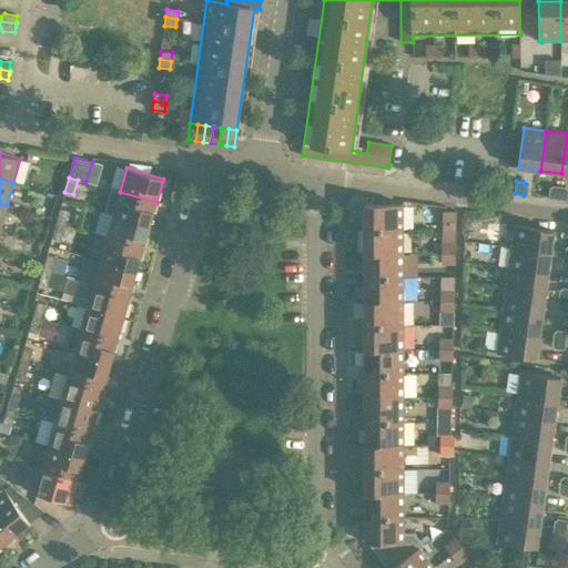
[(557,200),(559,186),(553,185),(549,188),(548,199),(557,200)]
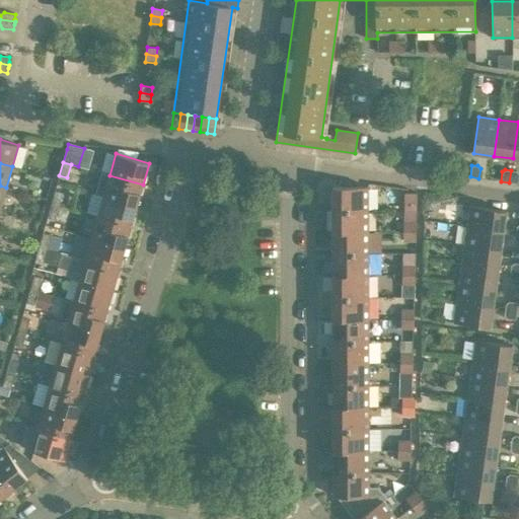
[(511,170),(509,182),(518,183),(518,174),(518,173),(517,171),(511,170)]
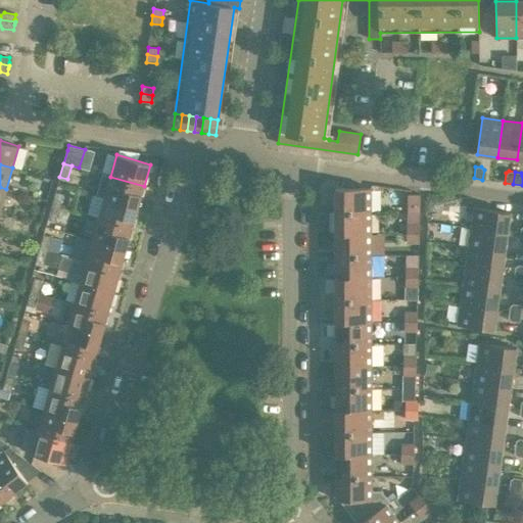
[(110,177),(104,198),(138,208),(144,186),(110,177)]
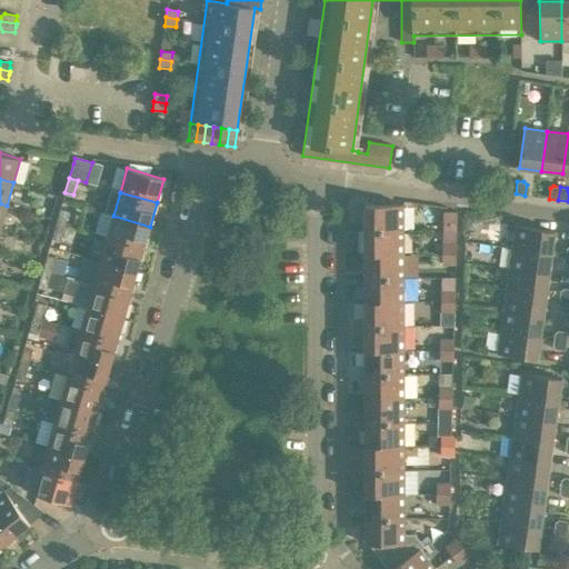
[(365,206),(365,230),(403,229),(403,205),(365,206)]
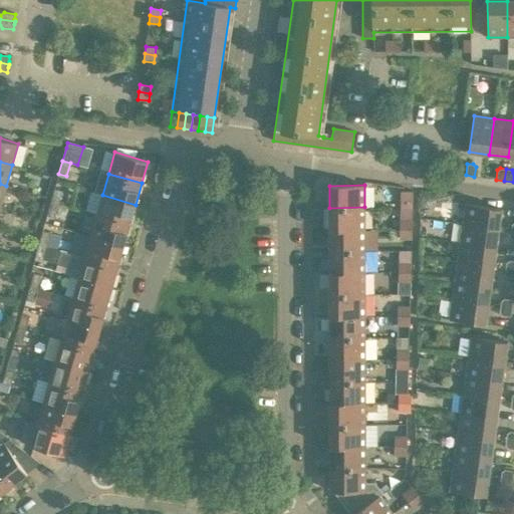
[(50,203),(58,205),(62,191),(54,189),(50,203)]
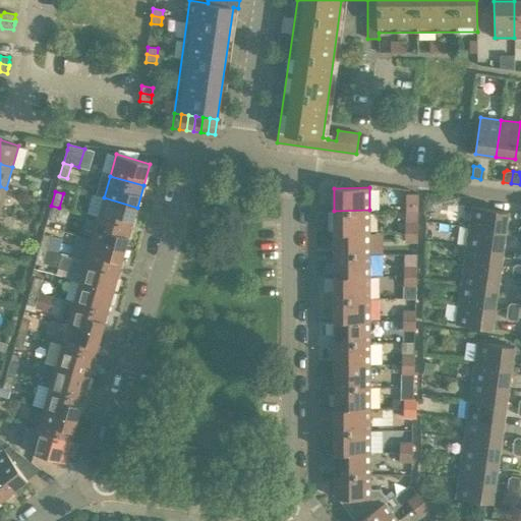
[(418,204),(418,193),(406,193),(406,203),(418,204)]
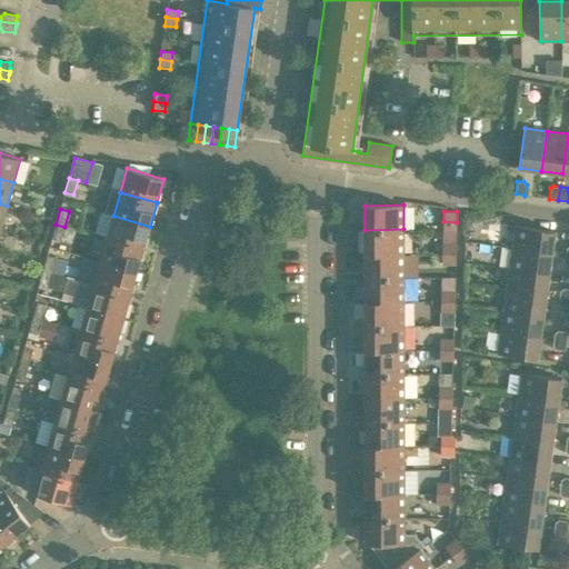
[(143,249),(150,227),(113,216),(107,239),(143,249)]
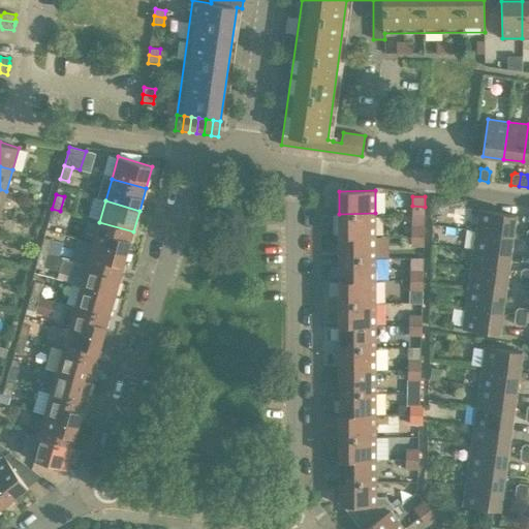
[(60,211),(52,209),(49,222),(56,224),(60,211)]
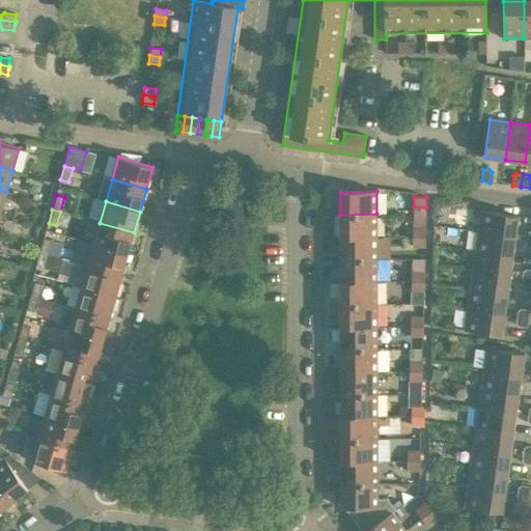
[(481,211),(478,231),(515,236),(518,216),(481,211)]
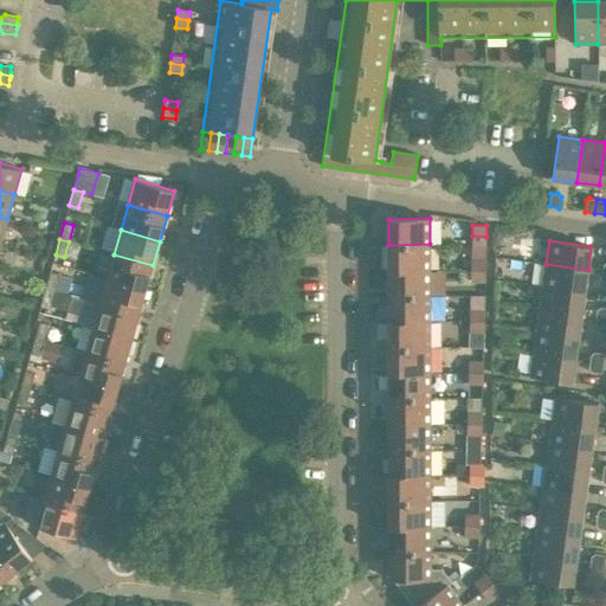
[(388,245),(388,271),(430,270),(430,244),(388,245)]
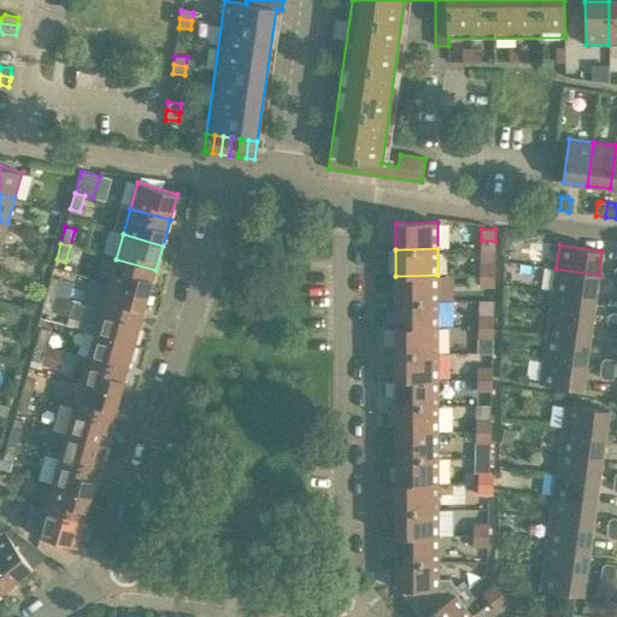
[(116,259),(109,285),(148,295),(156,270),(116,259)]
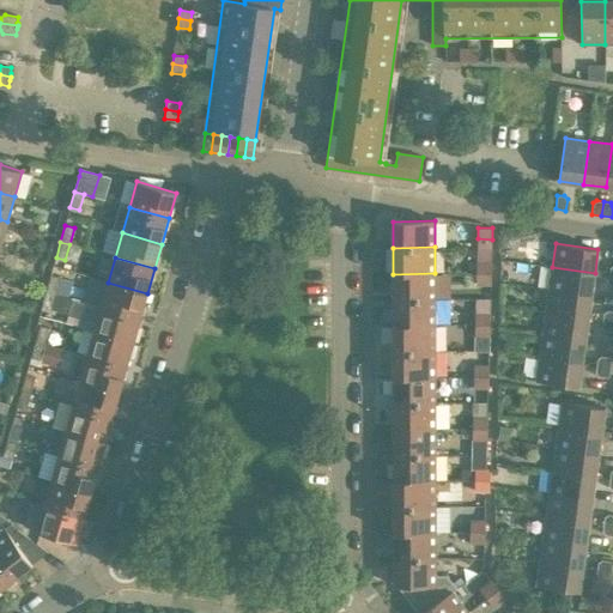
[(477,273),(491,274),(492,262),(478,262),(477,273)]
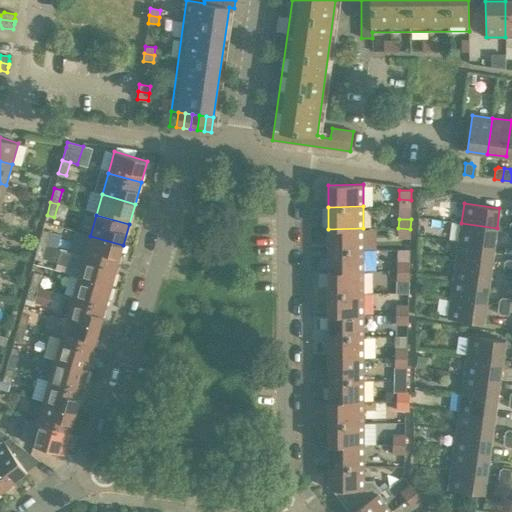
[(494,247),(497,228),(461,223),(458,242),(494,247)]
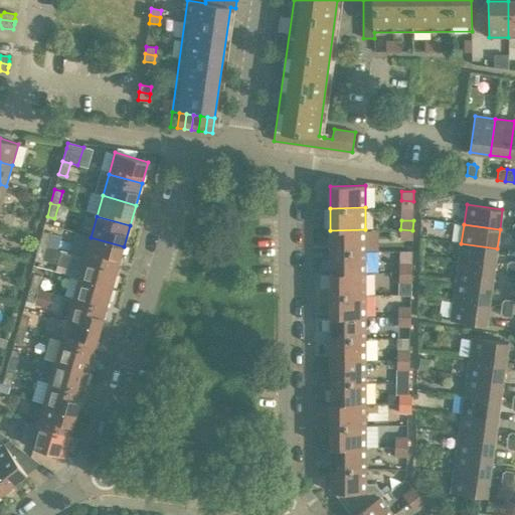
[(330,230),(330,251),(365,251),(365,229),(330,230)]
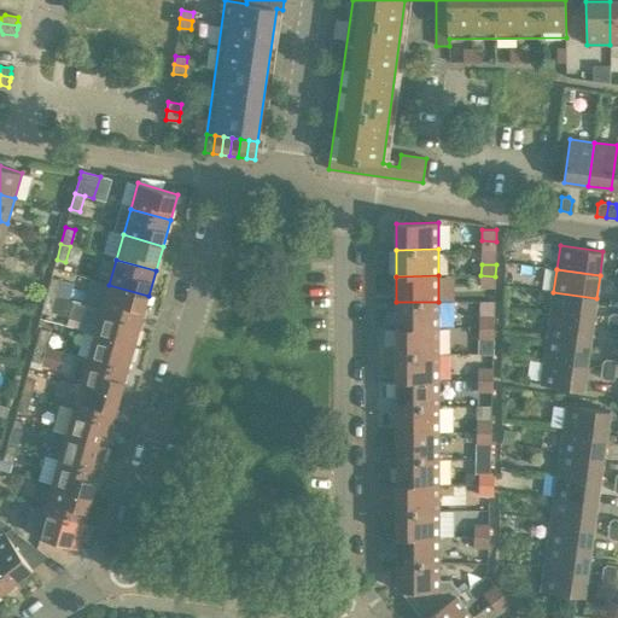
[(495,277),(481,275),(481,287),(495,287),(495,277)]
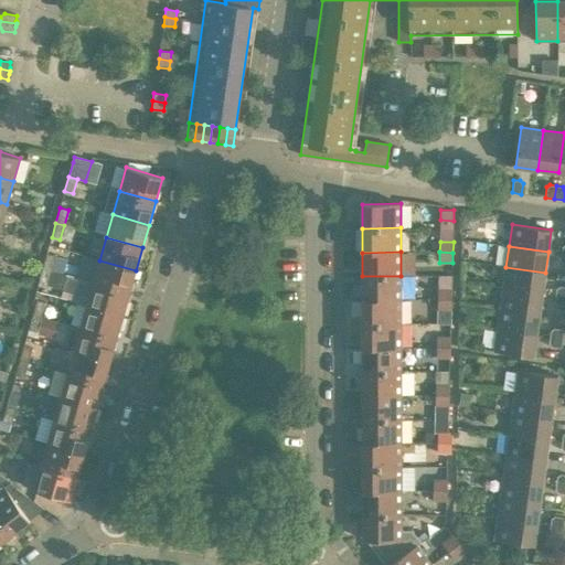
[(43,268),(51,270),(55,256),(46,254),(43,268)]
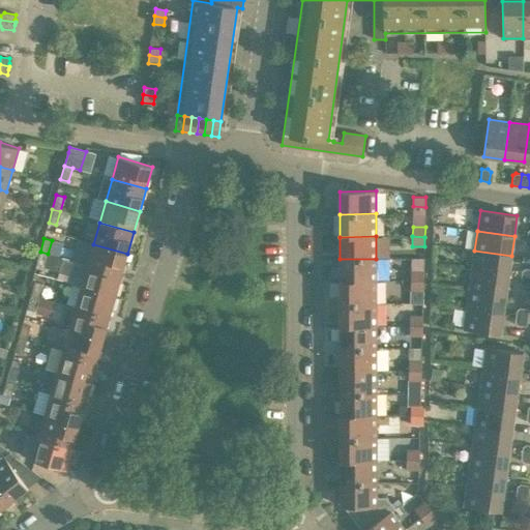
[(121,274),(127,254),(93,244),(88,265),(121,274)]
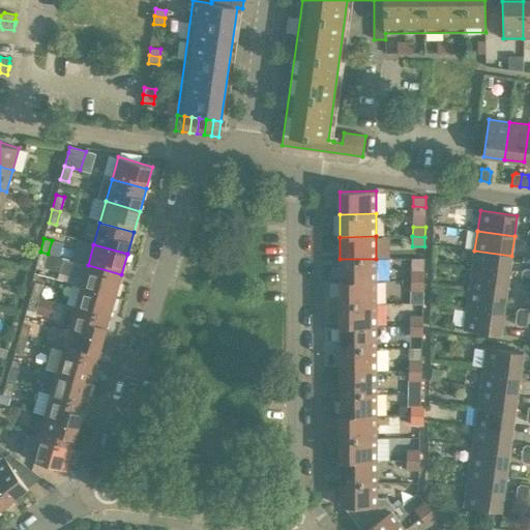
[(508,274),(511,256),(474,251),(472,269),(508,274)]
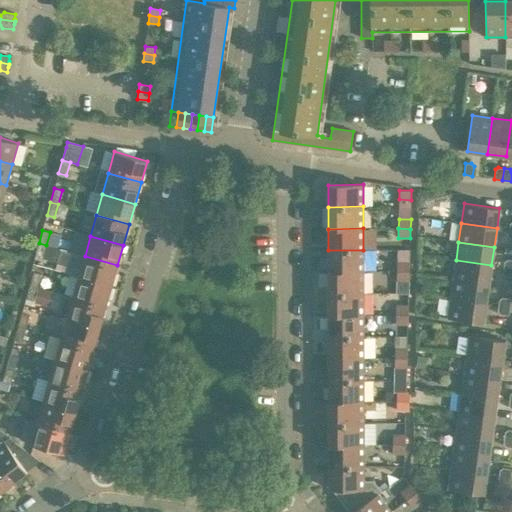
[(46,245),(39,243),(35,256),(42,258),(46,245)]
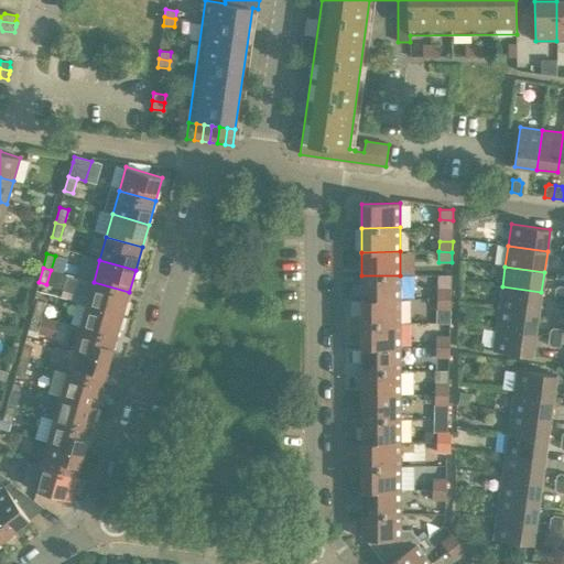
[(361,275),(362,300),(400,300),(400,275),(361,275)]
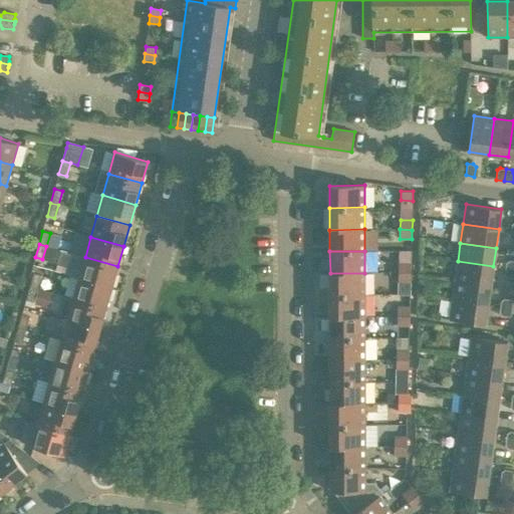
[(66,274),(79,278),(112,287),(117,266),(85,257),(72,253),(66,274)]
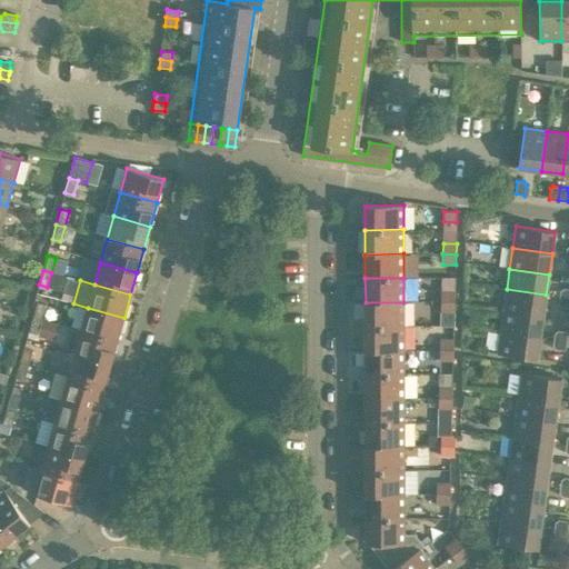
[(559,297),(568,298),(568,288),(563,288),(560,290),(559,297)]
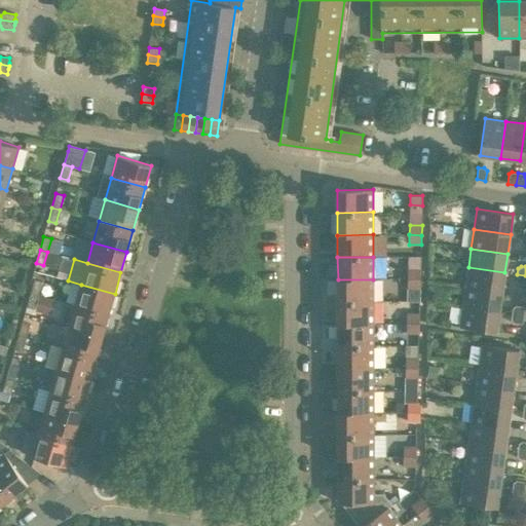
[(502,292),(504,272),(468,267),(465,287),(502,292)]
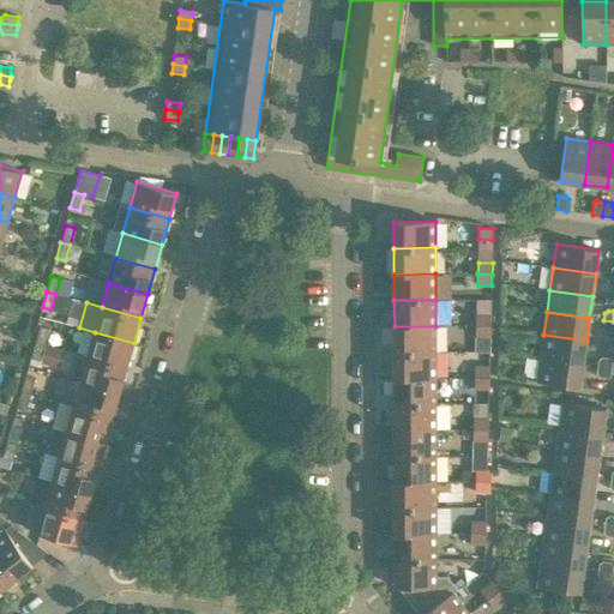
[(476,314),(476,326),(491,326),(491,315),(476,314)]
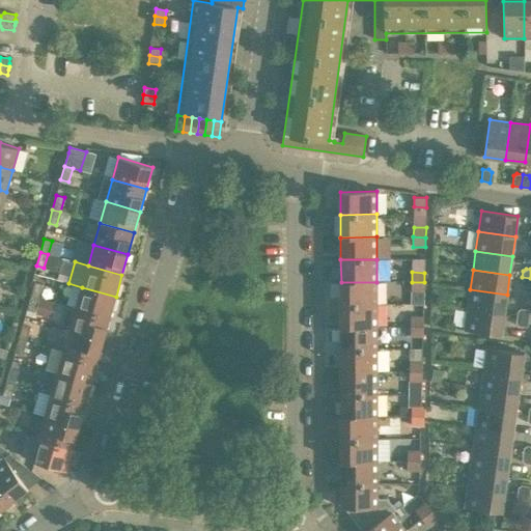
[(530,278),(522,277),(521,283),(524,286),(530,287),(530,278)]
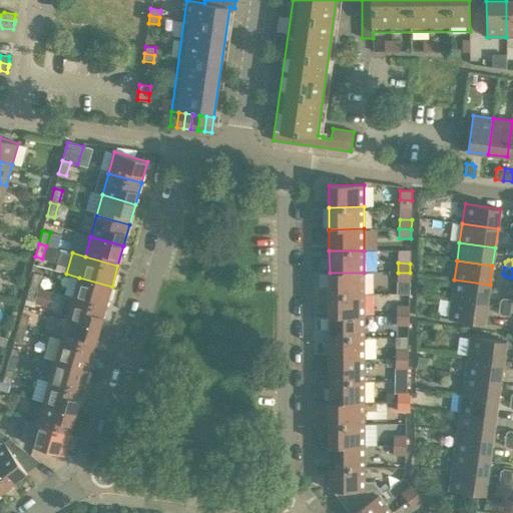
[(30,287),(37,289),(41,275),(34,273),(30,287)]
